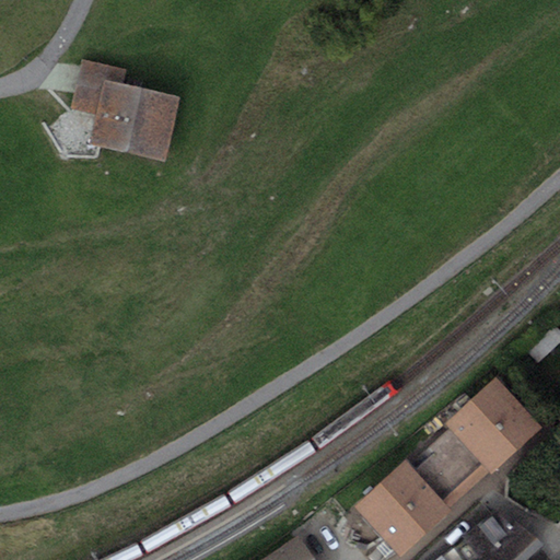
[(166,159),(181,95),(124,83),(127,68),(82,59),(71,109),(96,115),(90,143),(166,159)]
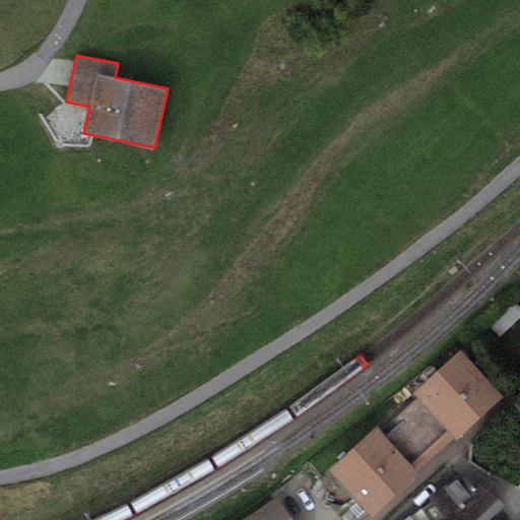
[(462,350),(414,393),(457,440),(504,397),(462,350)]
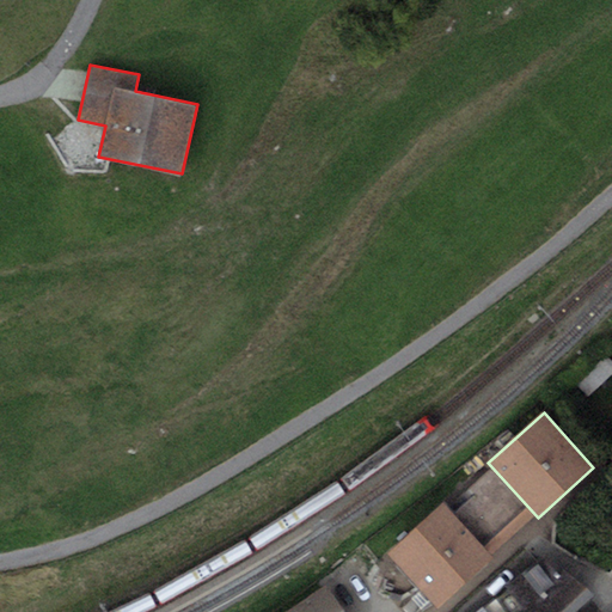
[(442,503),(389,554),(439,607),(493,557),(442,503)]
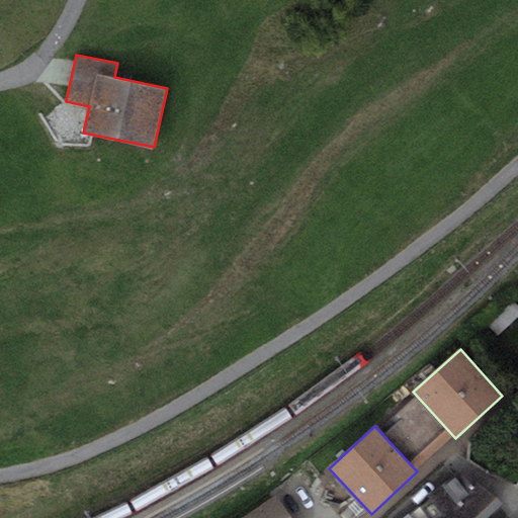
[(487,517),(503,503),(461,470),(404,517),(487,517)]
